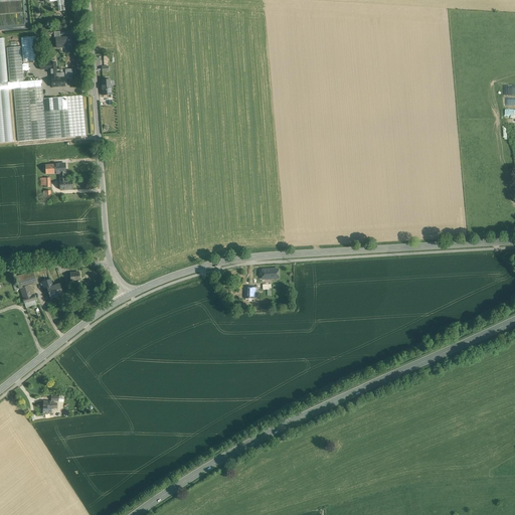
[(63,0),(56,0),(57,1),(58,11),(65,10),(63,0)]
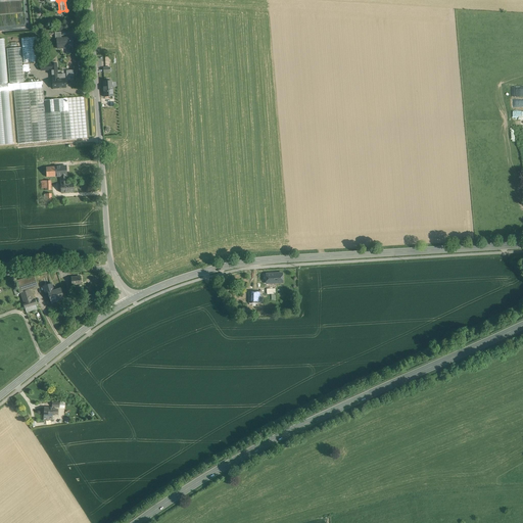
[(37,37),(21,38),(22,62),(39,61),(37,37)]
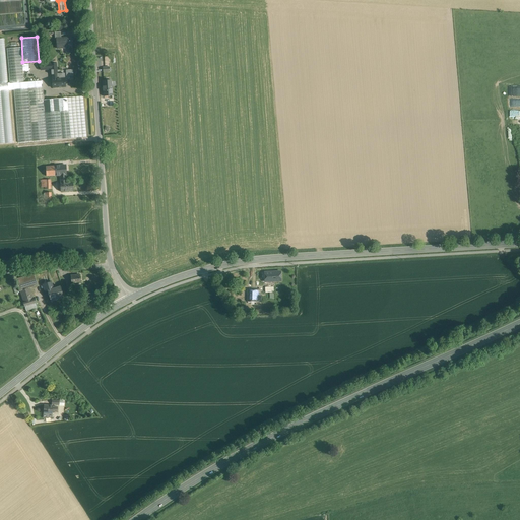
[(61,38),(56,39),(57,48),(66,48),(66,54),(72,53),(71,47),(72,47),(71,37),(61,38)]
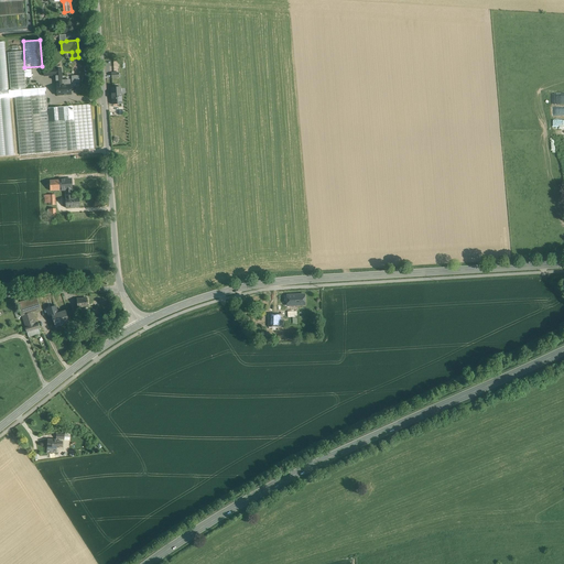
[(22,51),(7,52),(10,90),(14,90),(25,89),(22,51)]
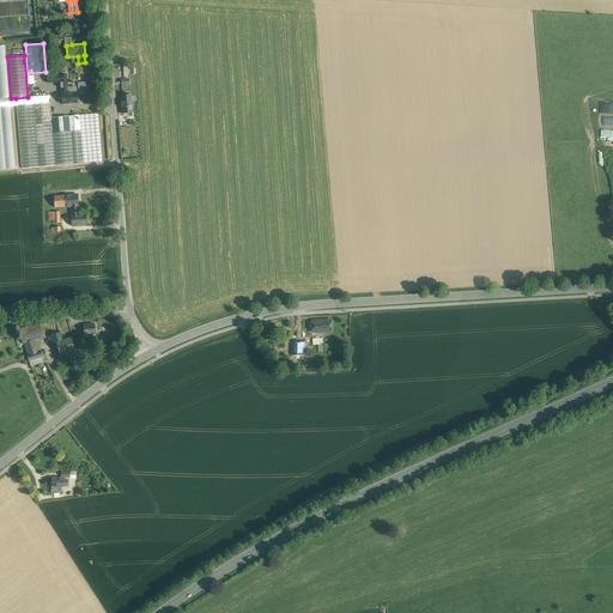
[(61,93),(61,104),(77,103),(77,92),(67,92),(61,93)]
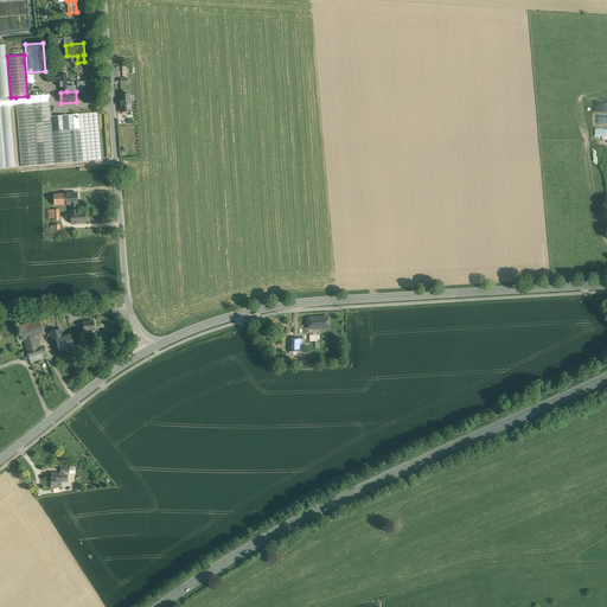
[(129,94),(120,95),(121,113),(131,112),(129,94)]
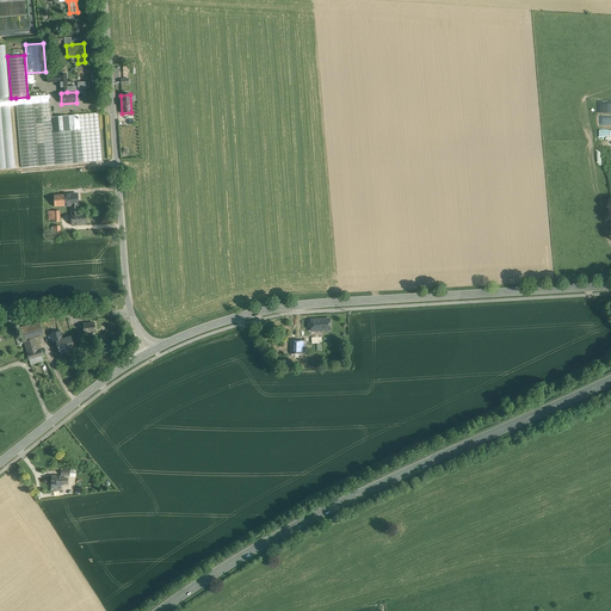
[(28,97),(16,98),(22,167),(55,165),(51,117),(49,96),(28,97)]
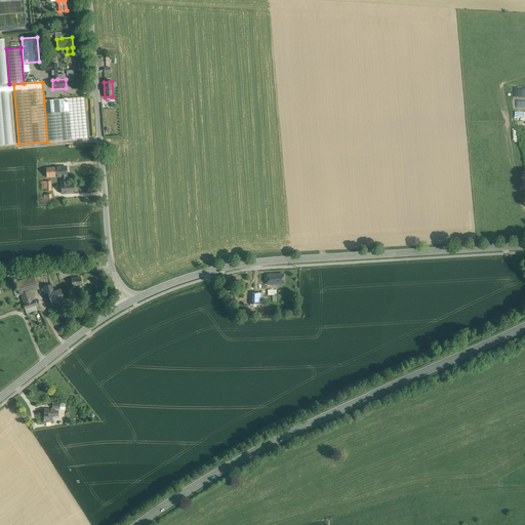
[(0,145),(13,145),(8,92),(0,92),(0,145)]
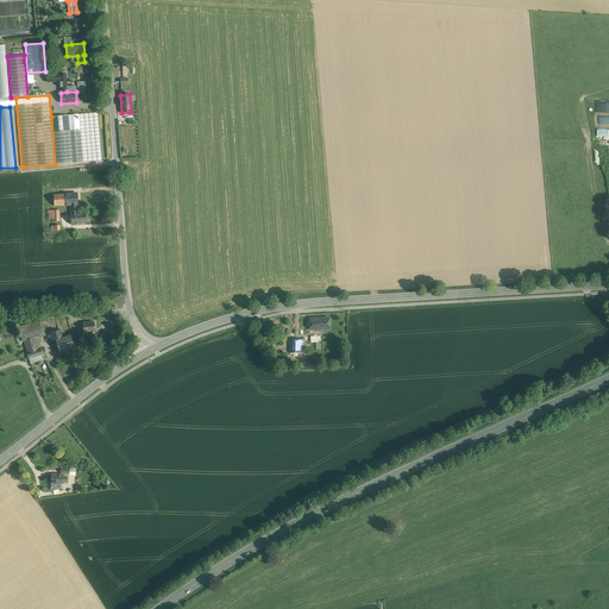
[(98,112),(79,114),(82,162),(101,161),(98,112)]
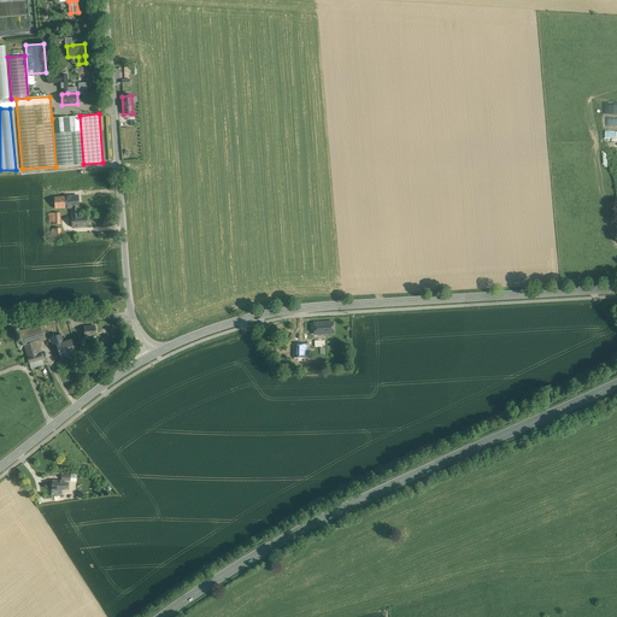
[(80,116),(52,118),(56,166),(83,164),(80,116)]
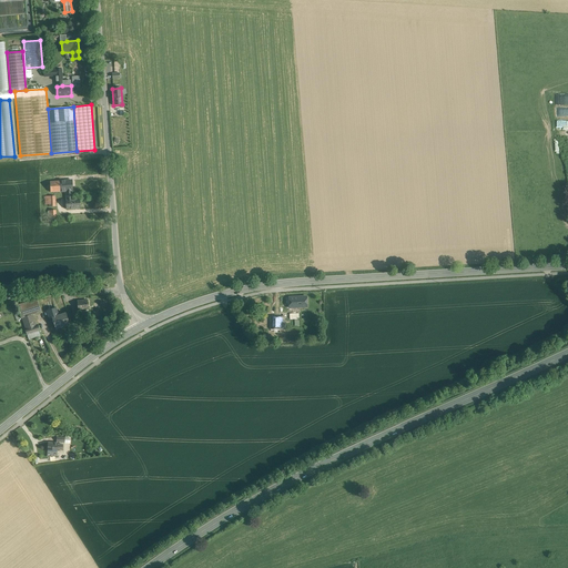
[(72,181),(50,182),(50,192),(67,191),(67,200),(72,200),(72,196),(72,190),(72,181)]
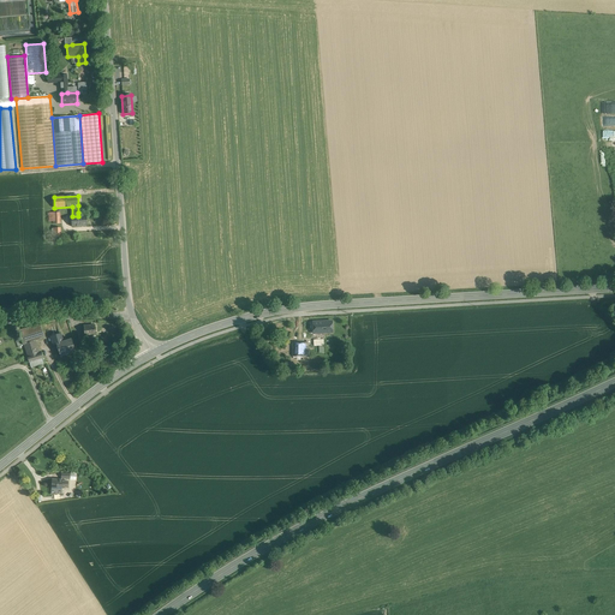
[(72,216),(71,216),(72,226),(88,226),(87,215),(78,216),(72,216)]
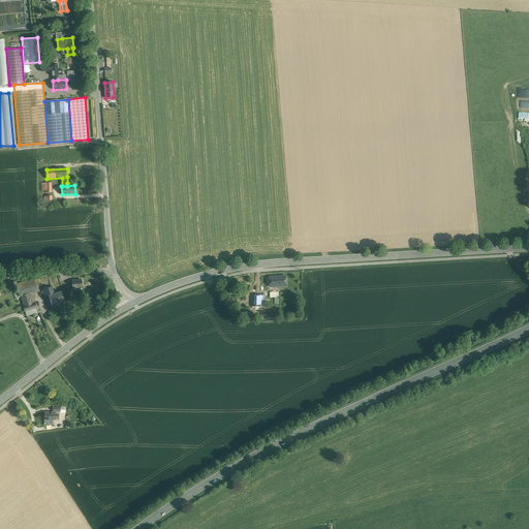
[(285,276),(269,277),(270,287),(285,286),(285,276)]
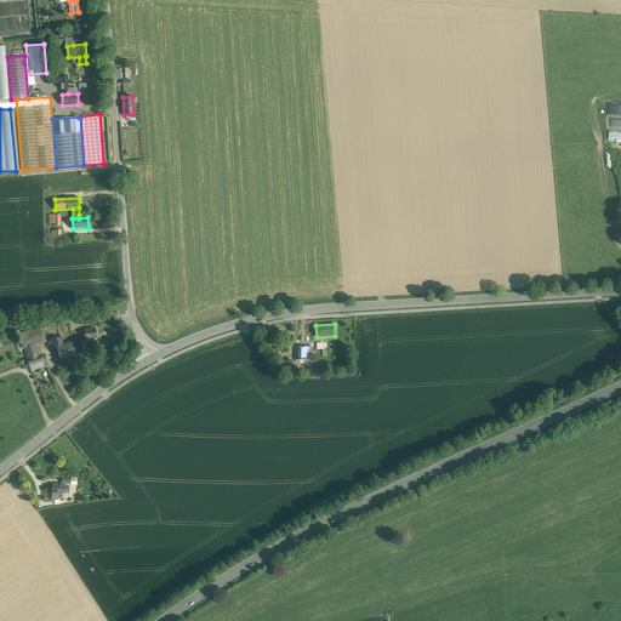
[(40,328),(33,330),(36,340),(44,337),(40,328)]
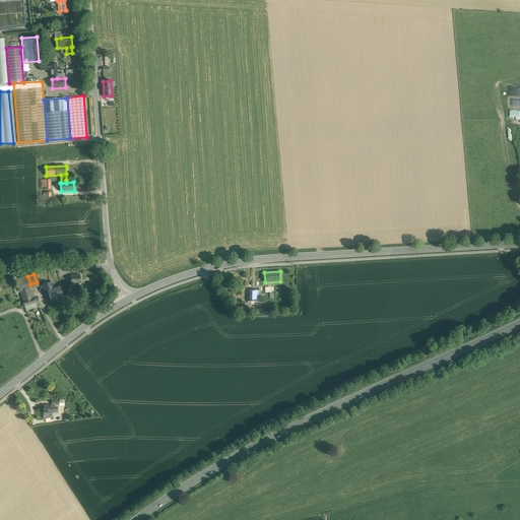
[(80,275),(76,275),(73,275),(71,276),(71,284),(75,283),(81,283),(80,278),(80,275)]
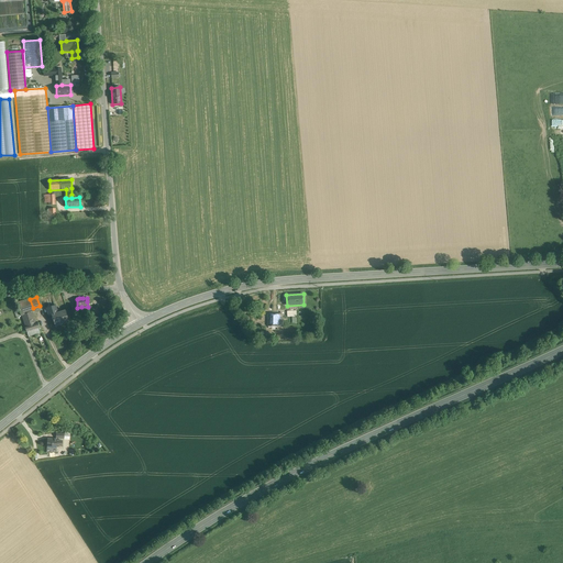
[(30,299),(22,301),(23,308),(20,309),(22,315),(32,312),(34,311),(33,308),(30,299)]
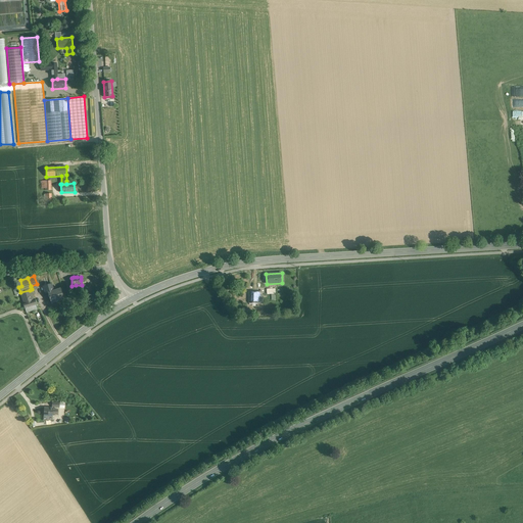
[(60,289),(53,291),(51,283),(43,286),(46,294),(48,293),(51,302),(55,301),(56,303),(64,301),(63,298),(60,289)]
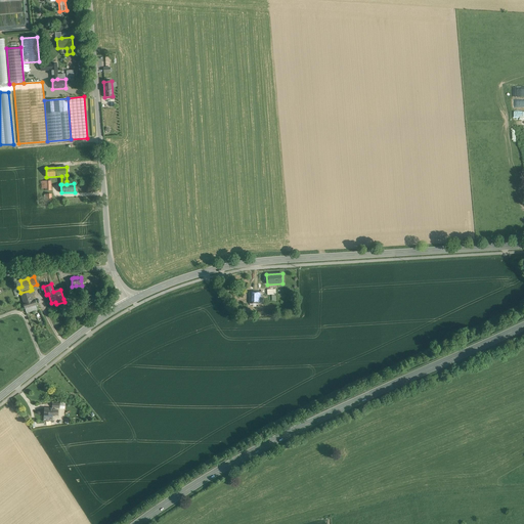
[(30,291),(20,293),(25,304),(23,304),(25,309),(37,305),(35,300),(33,301),(30,291)]
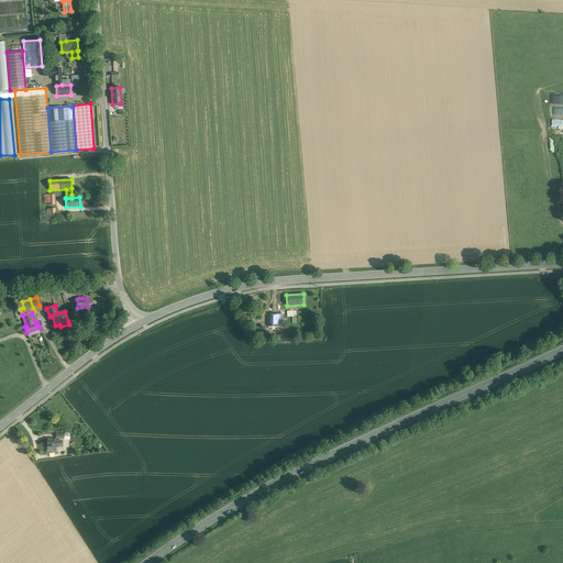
[(283,315),(268,313),(267,326),(268,327),(268,328),(272,328),(272,329),(277,329),(277,327),(282,327),(283,315)]
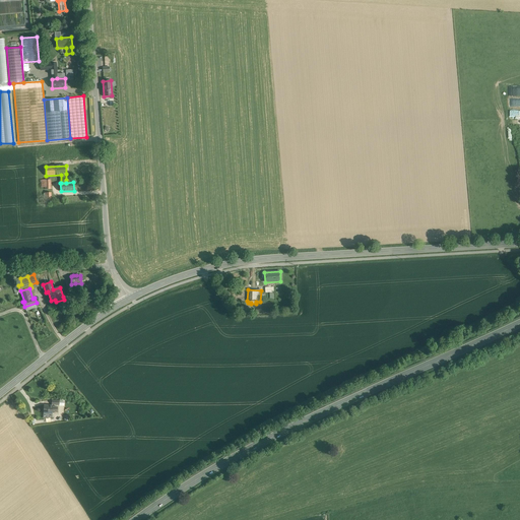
[(46,293),(43,293),(46,304),(51,302),(51,301),(48,291),(46,293)]
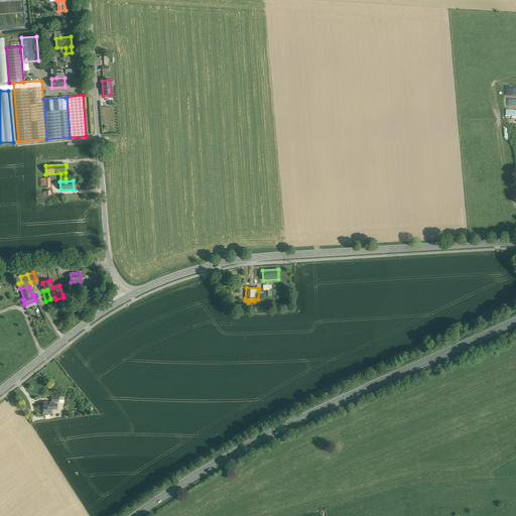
[(52,402),(43,402),(43,410),(51,411),(51,408),(56,408),(57,404),(52,404),(52,402)]
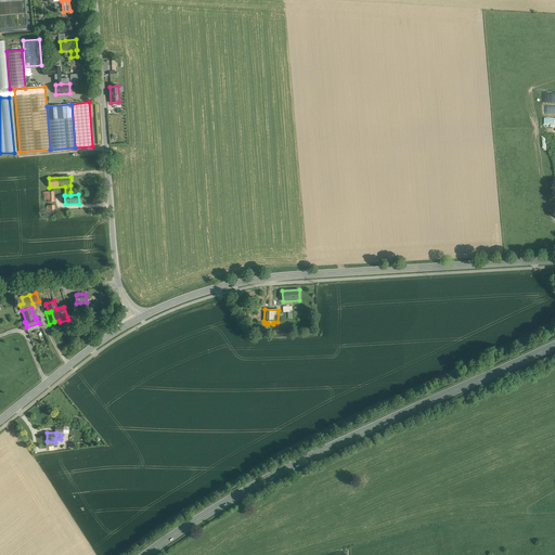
All buildings are outlined.
